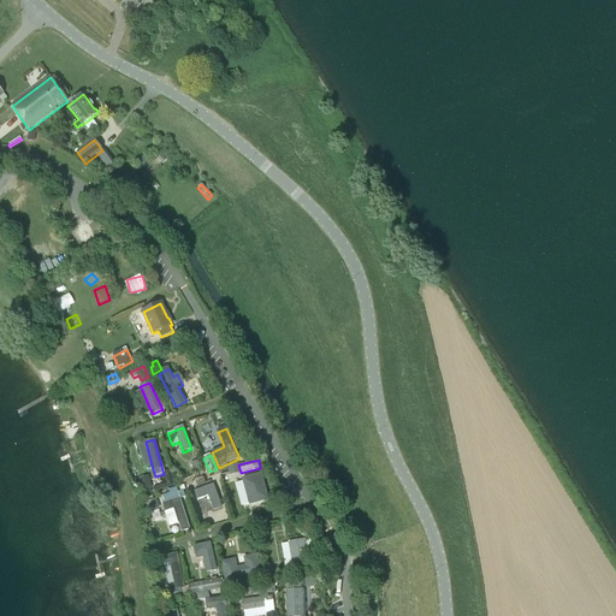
[(200,461),(193,463),(195,471),(202,468),(200,461)]
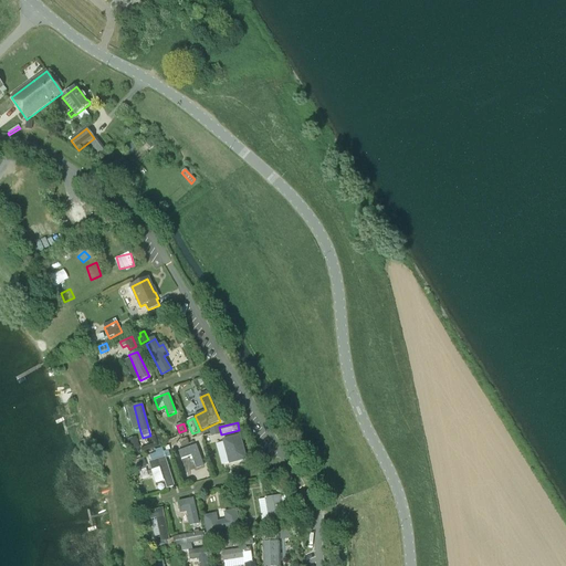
[(218,426),(209,428),(210,436),(220,432),(218,426)]
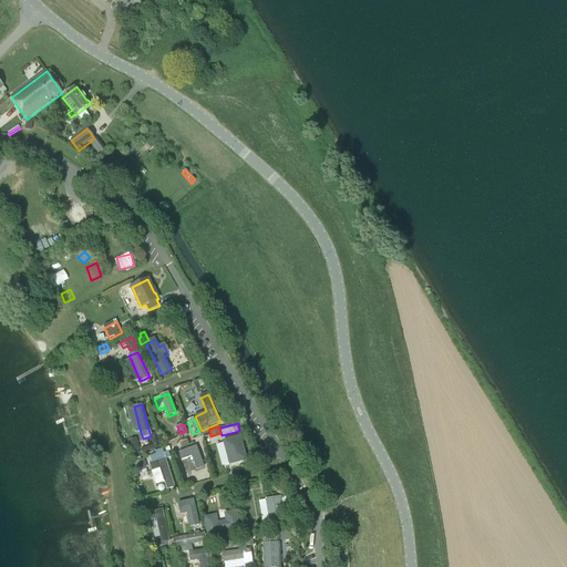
[(247,462),(240,436),(224,441),(230,466),(247,462)]
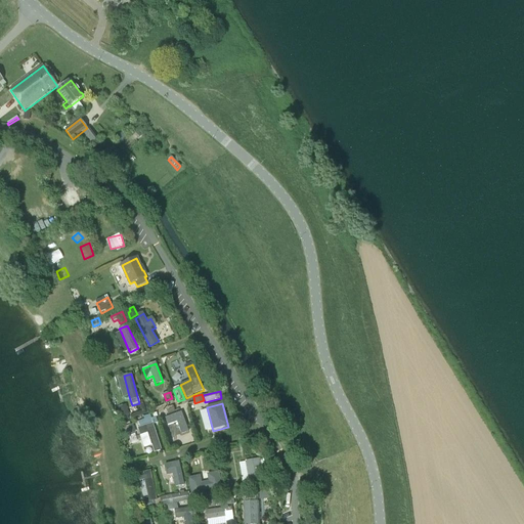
[(173,405),(167,407),(169,415),(175,411),(173,405)]
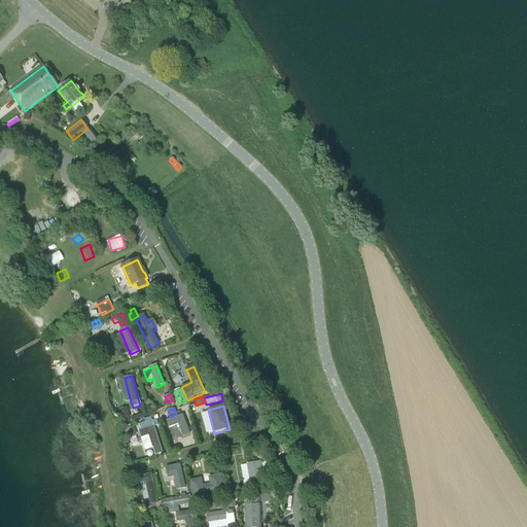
[(128,410),(119,412),(123,419),(124,419),(125,422),(129,421),(128,418),(130,417),(128,410)]
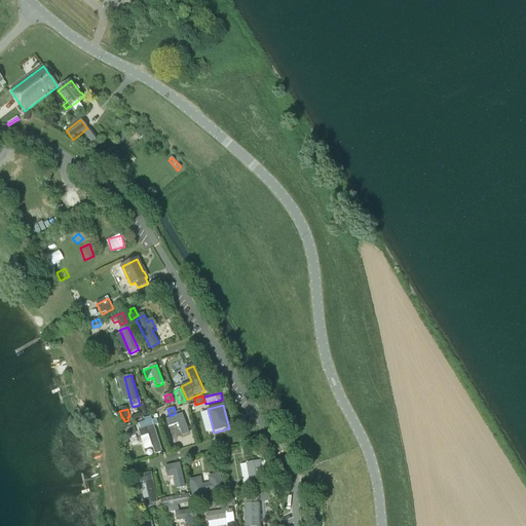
[(170,427),(178,424),(182,436),(188,434),(182,414),(166,420),(170,427)]
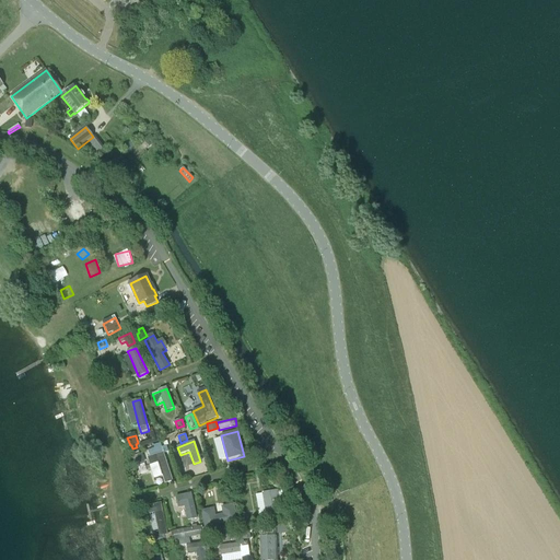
[(154,448),(147,451),(150,457),(164,453),(164,454),(168,453),(166,446),(162,447),(161,443),(153,445),(154,448)]
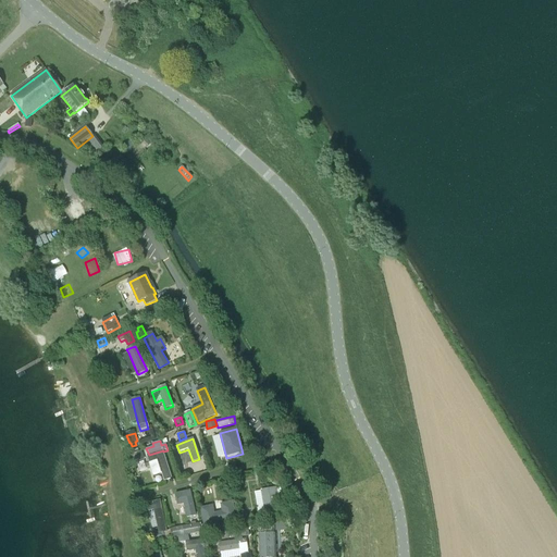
[(153,477),(162,473),(164,481),(172,479),(163,452),(163,450),(149,455),(147,456),(153,477)]
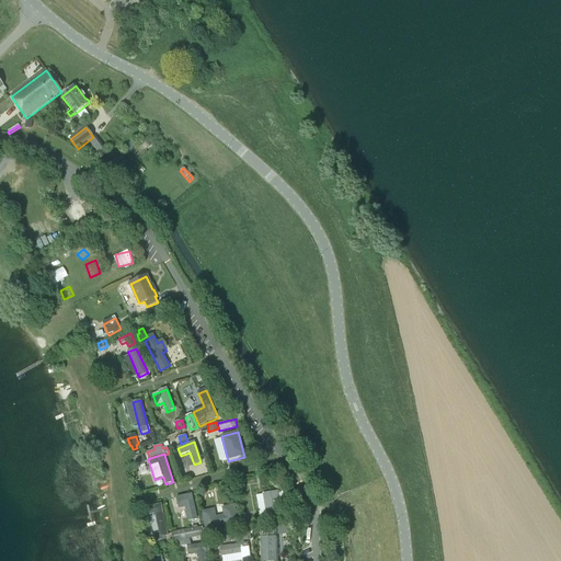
[(141,455),(134,458),(136,467),(145,464),(141,455)]
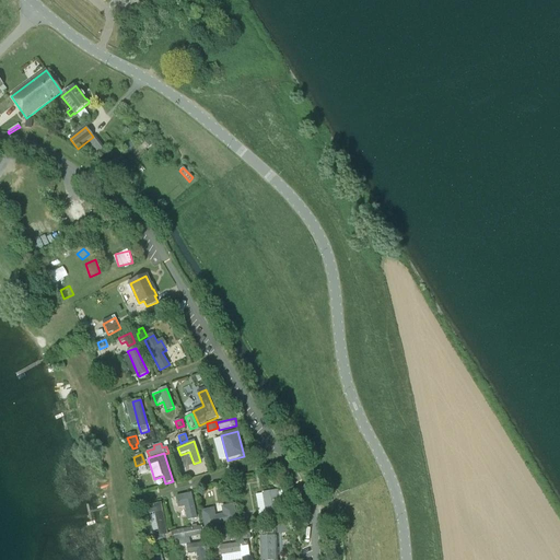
[(263,493),(256,496),(259,515),(266,513),(267,513),(280,511),(279,501),(280,500),(280,499),(283,498),(282,491),(277,492),(277,491),(263,493)]
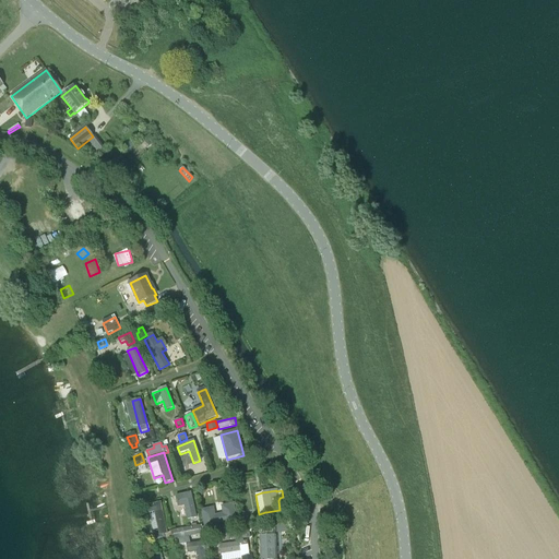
[(197,518),(191,492),(176,497),(178,507),(185,506),(188,520),(197,518)]
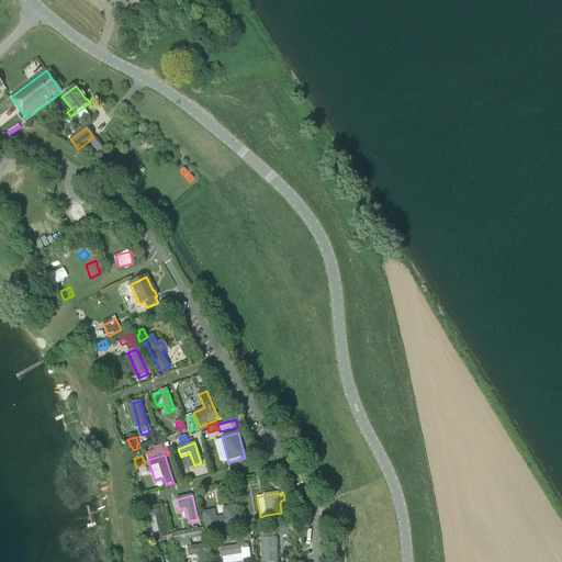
[(169,537),(163,504),(146,507),(147,516),(155,514),(160,538),(165,537),(169,537)]
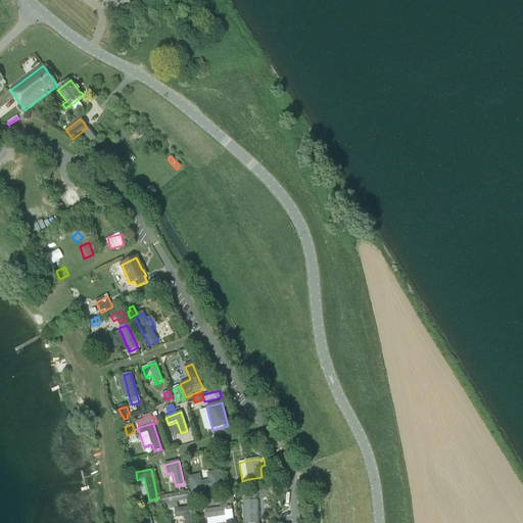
[(222,486),(219,471),(207,474),(208,480),(201,482),(200,475),(188,478),(192,492),(222,486)]
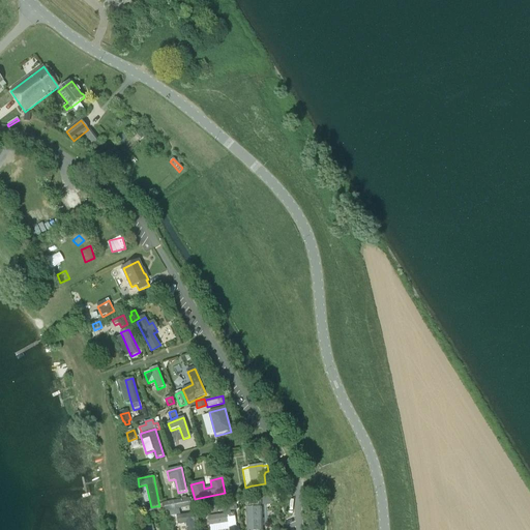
[(265,483),(253,486),(254,493),(266,490),(265,483)]
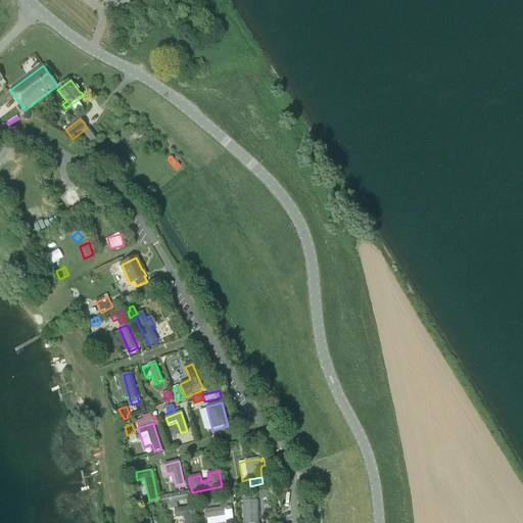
[(258,500),(268,498),(267,490),(257,491),(258,500)]
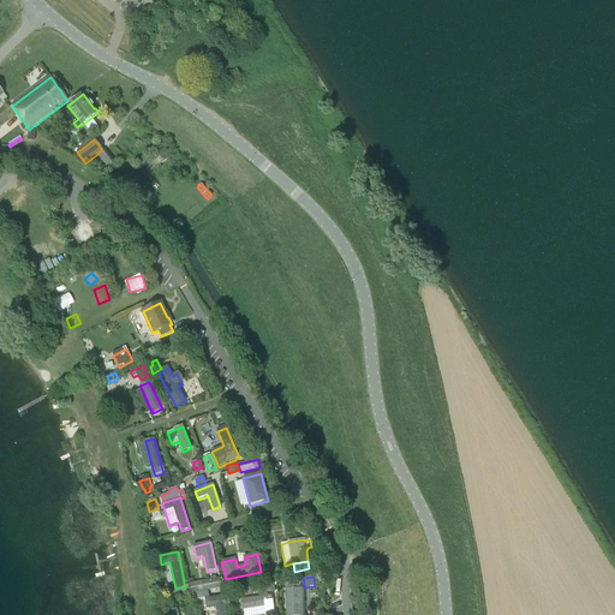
[(220,578),(187,584),(190,593),(222,589),(220,578)]
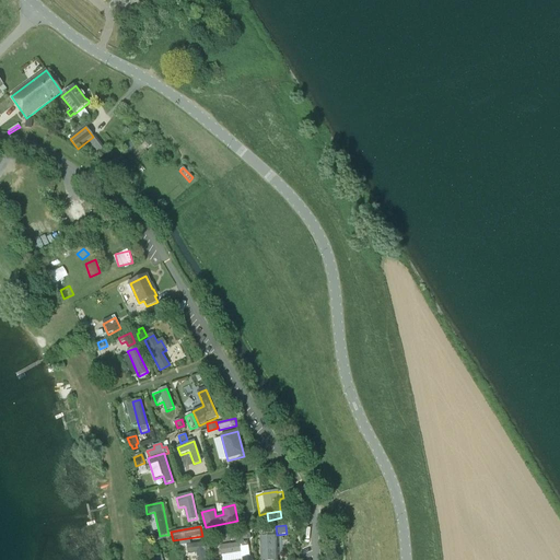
[(249,531),(231,534),(232,541),(251,539),(249,531)]
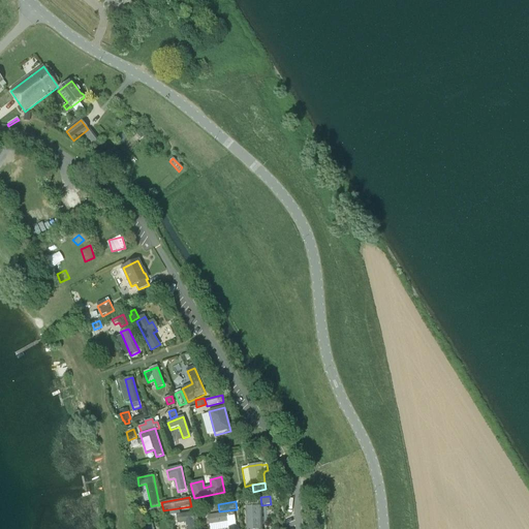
[(255,528),(254,506),(246,507),(247,528),(255,528)]
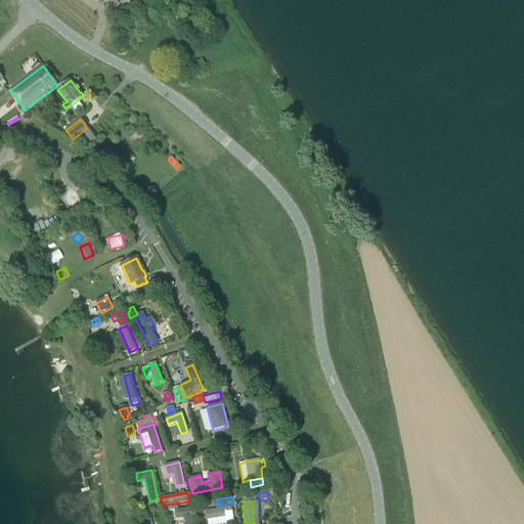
[(231,508),(206,512),(207,520),(232,516),(231,508)]
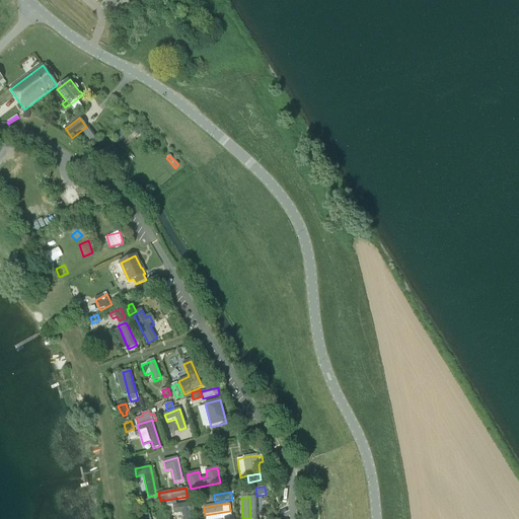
[(191,512),(190,504),(173,506),(174,514),(182,513),(182,518),(191,518),(191,512)]
